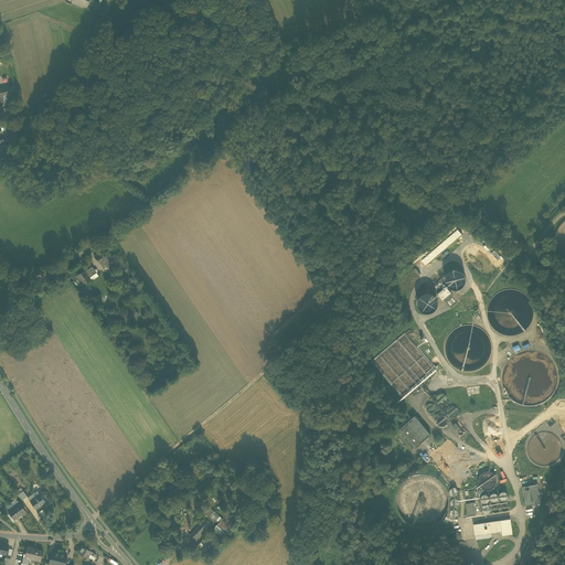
[(0,107),(0,105),(0,96),(11,94),(16,93),(13,85),(0,87),(0,107)]
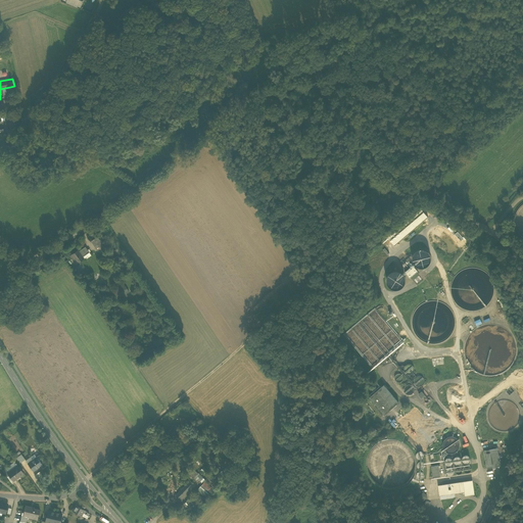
[(89,231),(90,233),(103,223),(102,222),(89,231)]
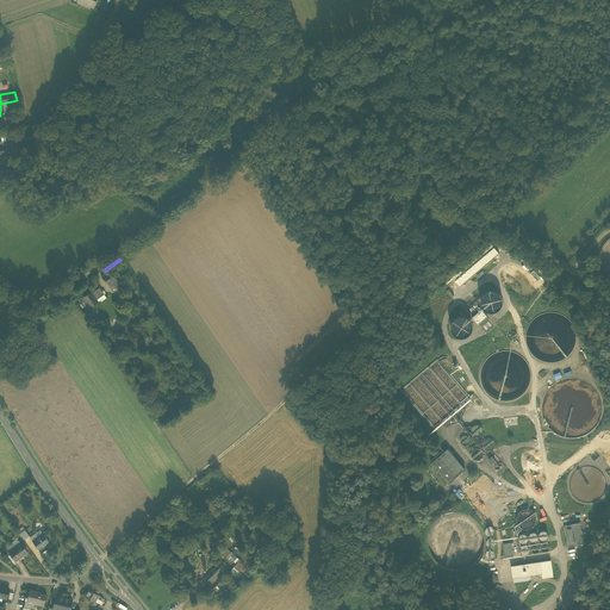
[(113,277),(106,281),(113,292),(117,291),(122,287),(113,277)]
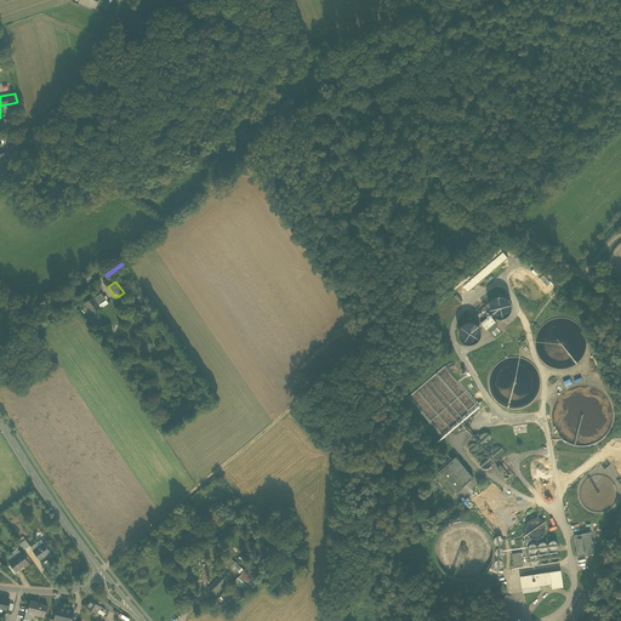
[(101,292),(93,298),(98,305),(106,300),(101,292)]
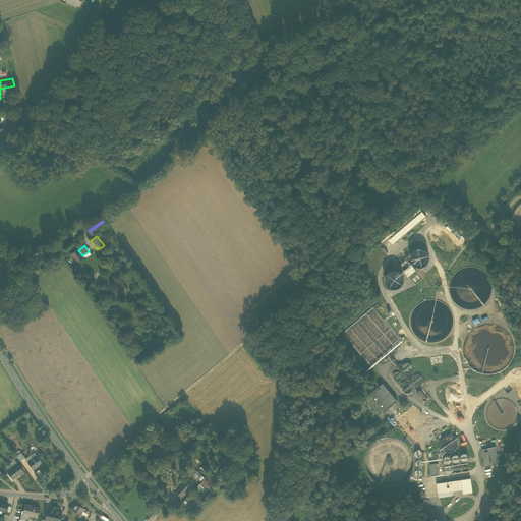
[(425,265),(426,265),(427,264),(428,262),(429,259),(430,257),(430,255),(429,253),(429,252),(428,250),(427,249),(425,248),(423,247),(421,247),(420,247),(418,247),(416,248),(415,249),(413,250),(412,251),(411,253),(411,255),(411,256),(411,258),(411,261),(412,263),(414,264),(415,265),(417,266),(419,267),(420,267),(422,267),(424,266),(425,265)]
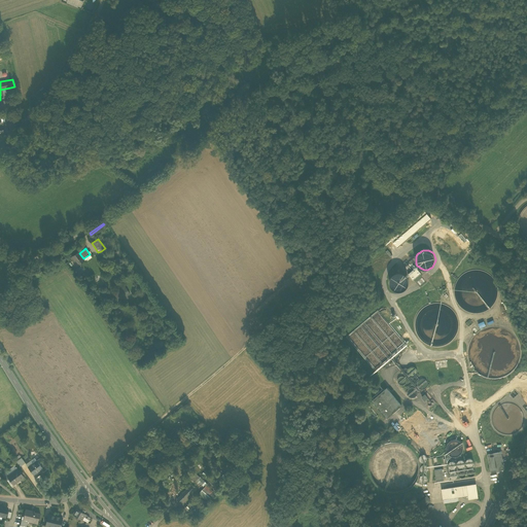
[(84,259),(83,258),(79,253),(78,252),(72,257),(77,265),(84,259)]
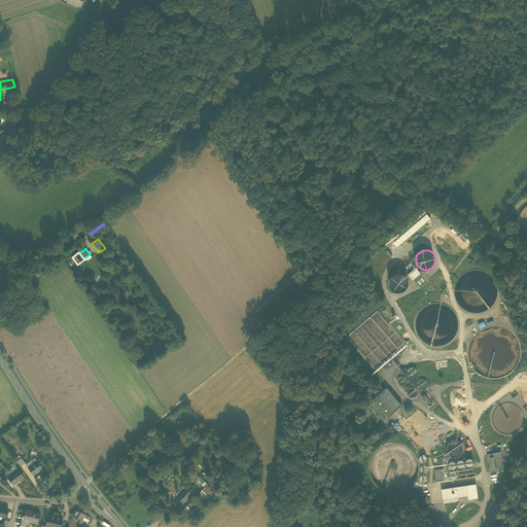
[(408,274),(413,280),(421,273),(416,268),(408,274)]
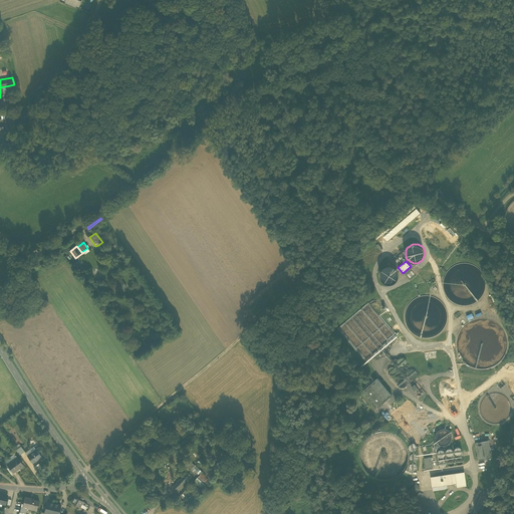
[(448,271),(445,277),(443,284),(444,291),(447,297),(451,301),(456,304),(463,306),(468,306),(475,303),(480,299),(484,294),(486,287),(486,281),(484,275),(479,269),(475,266),(468,264),(460,264),(453,267),(448,271)]
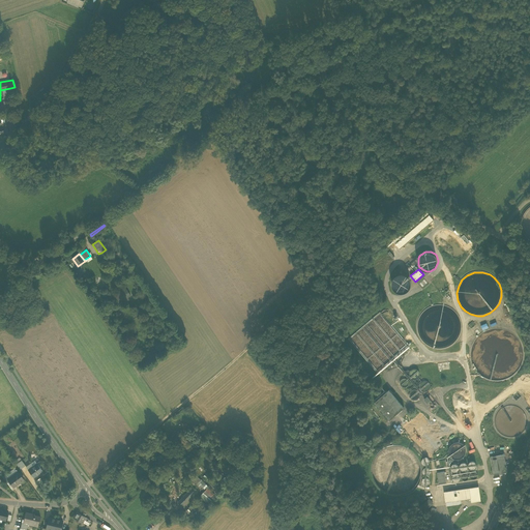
[(401,293),(403,293),(405,293),(406,292),(408,291),(409,290),(410,288),(411,287),(412,284),(412,282),(411,281),(411,278),(410,277),(409,275),(407,274),(405,273),(403,273),(401,273),(400,273),(398,274),(395,275),(393,277),(392,280),(392,281),(392,283),(392,284),(392,286),(393,288),(394,289),(395,291),(396,292),(399,292),(401,293)]
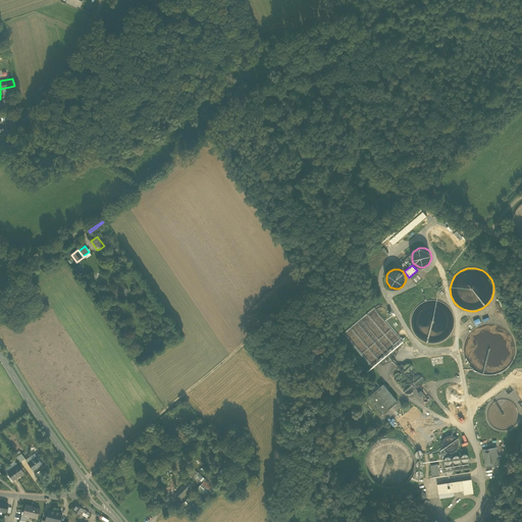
[(113,292),(118,299),(122,296),(125,293),(128,291),(123,284),(113,292)]
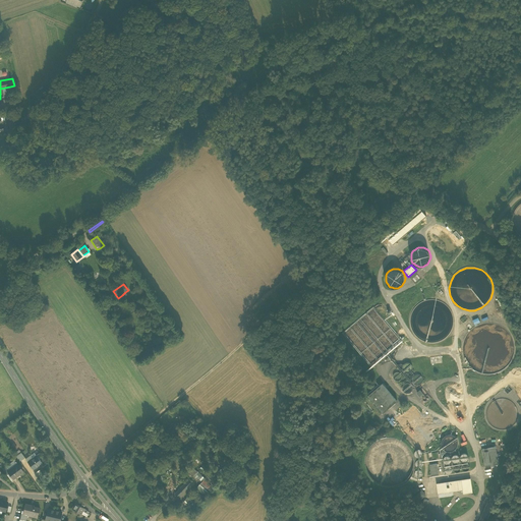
[(416,307),(412,313),(411,321),(412,328),(415,334),(419,338),(423,341),(430,343),(436,342),(443,340),(448,336),(452,331),(454,324),(454,316),(452,311),(448,305),(443,302),(437,300),(427,300),(421,302),(416,307)]
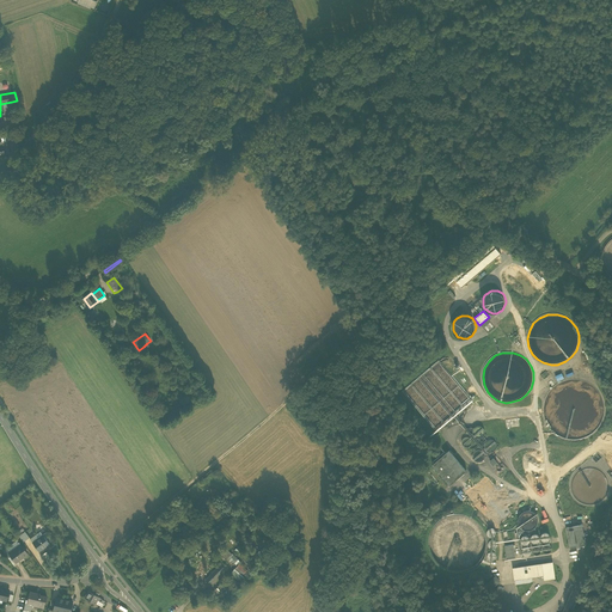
[(439,361),(404,392),(436,429),(471,399),(439,361)]
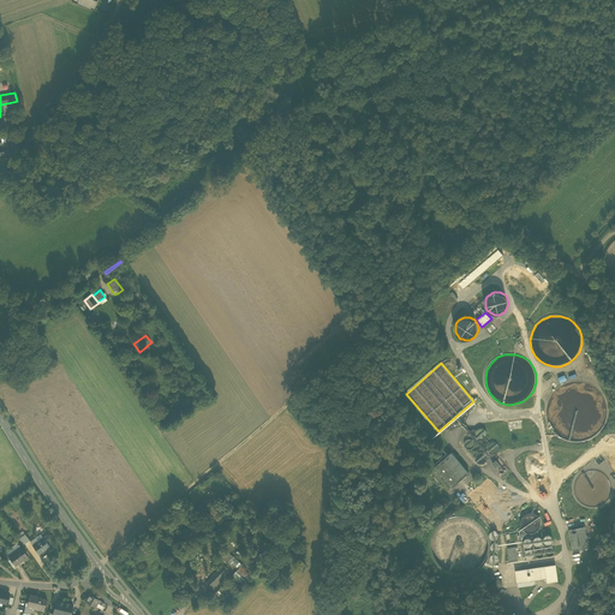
[(556,390),(550,399),(548,408),(548,418),(551,427),(557,433),(563,437),(573,441),(579,441),(590,439),(597,434),(602,427),(607,417),(607,408),(604,400),(599,392),(593,387),(585,383),(573,382),(563,384),(556,390)]
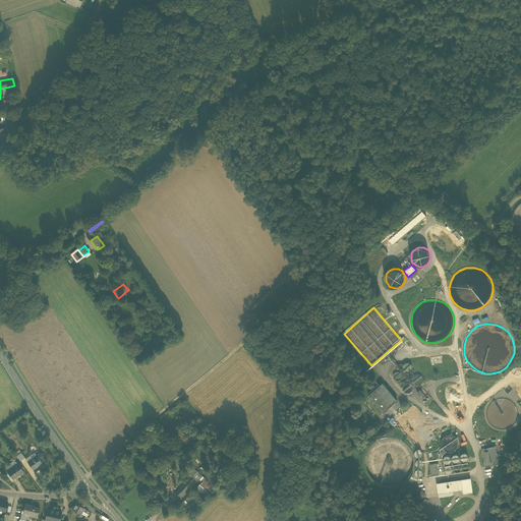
[(410,364),(409,363),(406,364),(405,365),(404,366),(403,368),(404,370),(405,371),(407,372),(408,372),(410,371),(411,370),(412,369),(412,367),(411,365),(410,364)]
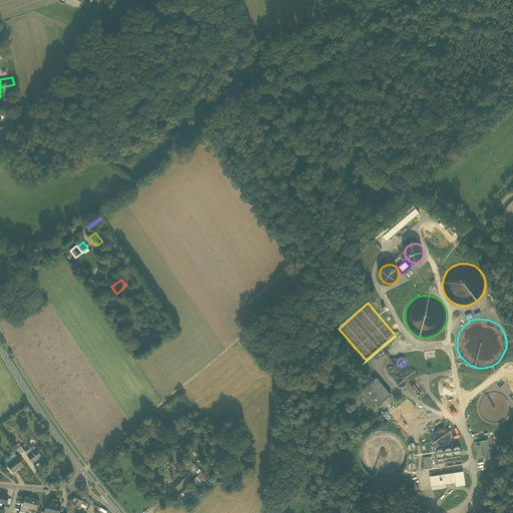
[(395,367),(393,367),(390,367),(389,368),(388,369),(387,371),(388,373),(389,374),(391,375),(393,375),(395,375),(396,373),(396,372),(396,370),(396,368),(395,367)]
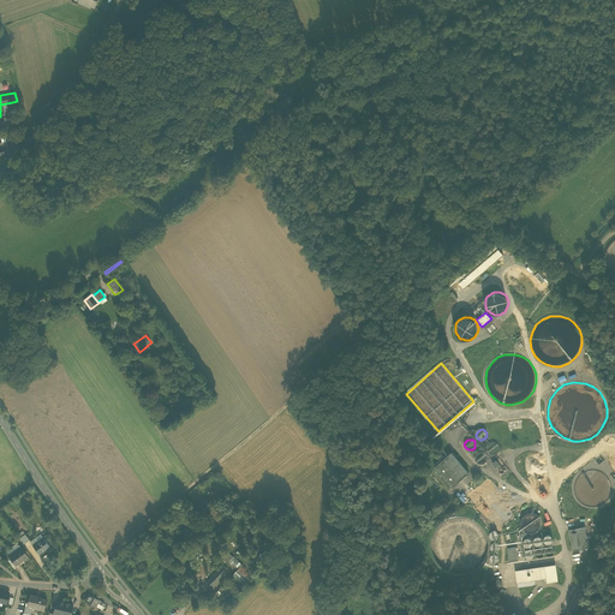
[(496,443),(494,442),(491,442),(489,445),(488,446),(488,448),(488,451),(489,452),(491,453),(494,453),(496,452),(497,451),(499,449),(499,447),(497,445),(496,443)]
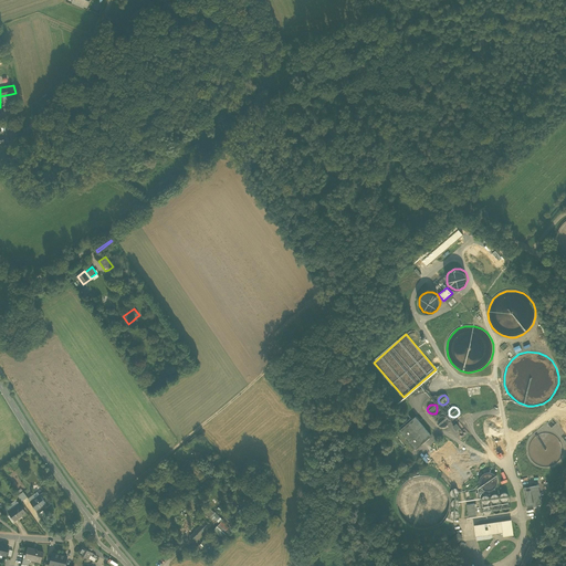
[(448,423),(448,425),(460,439),(467,433),(468,432),(456,417),(454,418),(453,418),(451,417),(450,416),(449,415),(448,416),(447,416),(447,417),(448,418),(449,420),(449,421),(448,423)]
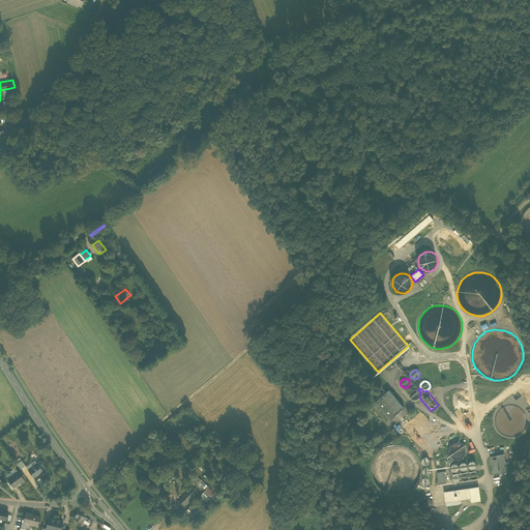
[(417,390),(416,389),(413,390),(412,391),(411,392),(410,394),(411,396),(412,398),(414,399),(415,399),(417,399),(418,396),(419,395),(419,393),(418,391),(417,390)]
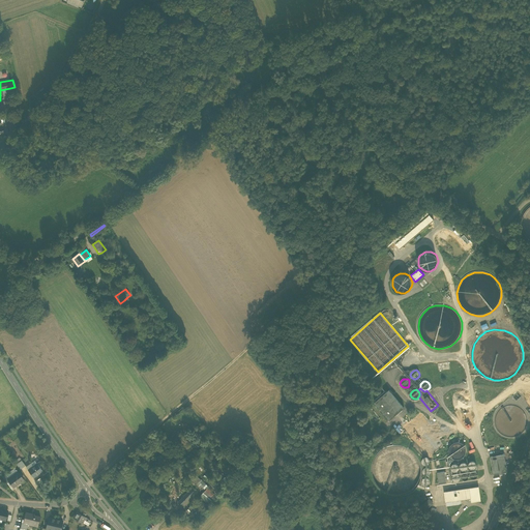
[(375,403),(389,420),(404,408),(389,390),(375,403)]
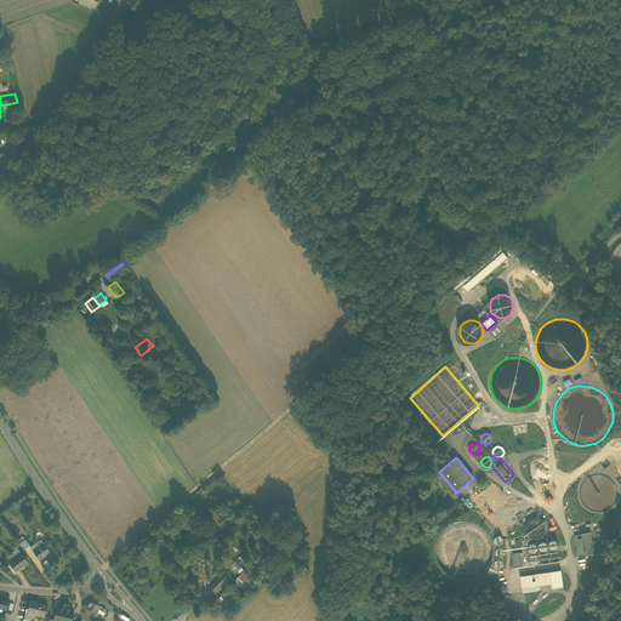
[(536,465),(540,490),(553,488),(550,462),(536,465)]
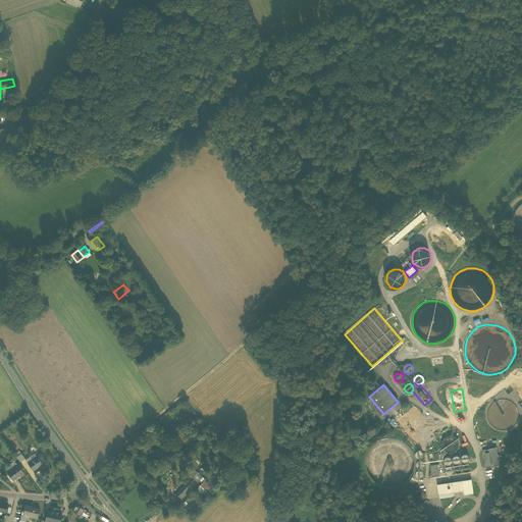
[(491,404),(488,409),(487,414),(488,419),(490,423),(493,426),(498,428),(503,430),(506,430),(511,428),(515,425),(518,421),(519,416),(519,411),(518,407),(515,403),(511,401),(507,399),(501,399),(496,401),(491,404)]
